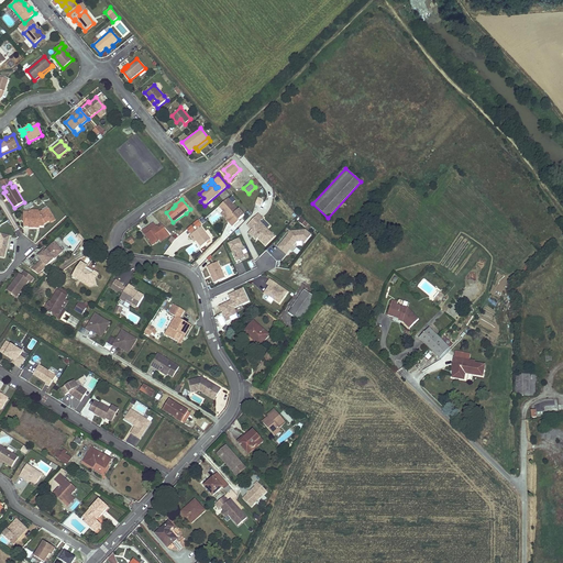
[(241,213),(228,199),(219,207),(223,212),(224,212),(230,218),(231,217),(234,219),(241,213)]
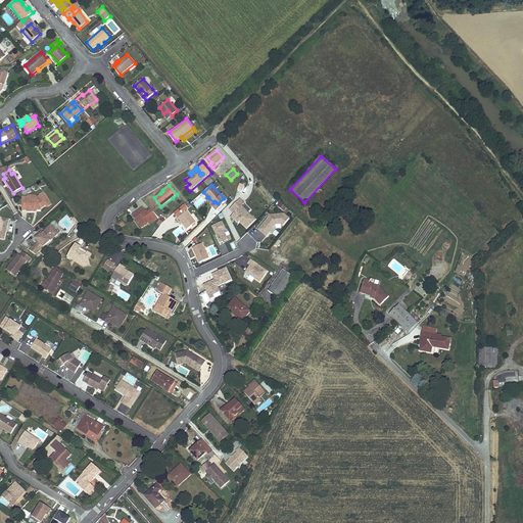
[(45,206),(46,208),(51,205),(45,195),(41,197),(40,197),(37,199),(33,201),(27,201),(27,198),(21,198),(21,211),(27,211),(27,212),(34,212),(34,211),(37,211),(41,211),(41,209),(45,206)]
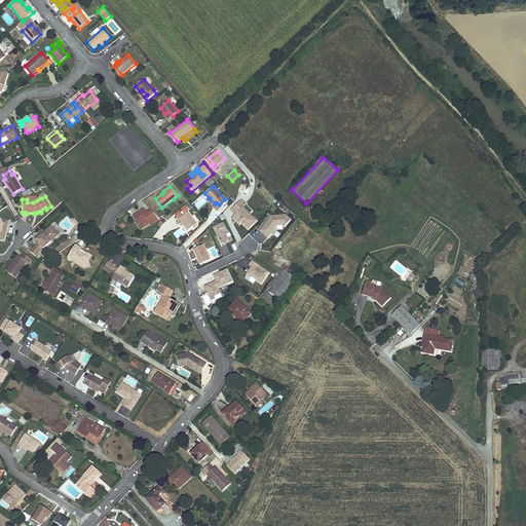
[(219,204),(216,202),(215,203),(210,198),(209,198),(208,199),(215,209),(219,204)]
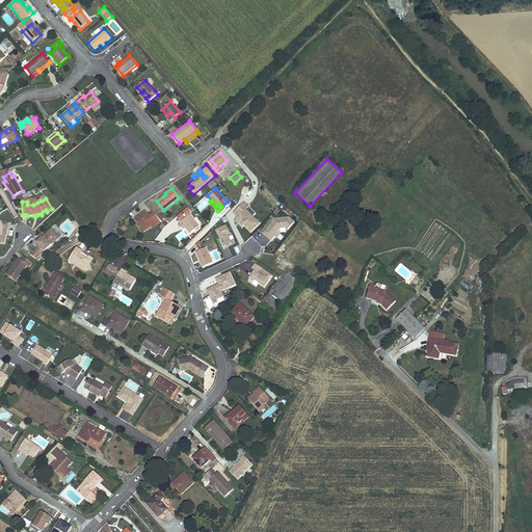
[(202,211),(209,205),(206,202),(198,208),(202,211)]
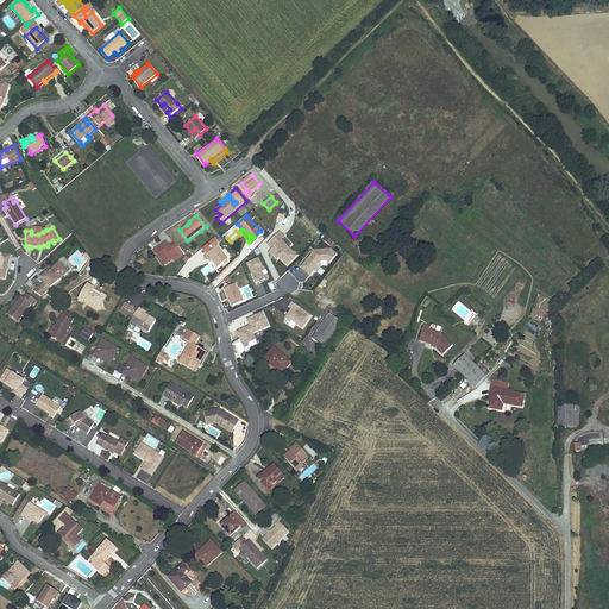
[(276,261),(278,258),(288,267),(299,256),(282,239),(286,237),(280,231),(267,244),(271,249),(268,252),(276,261)]
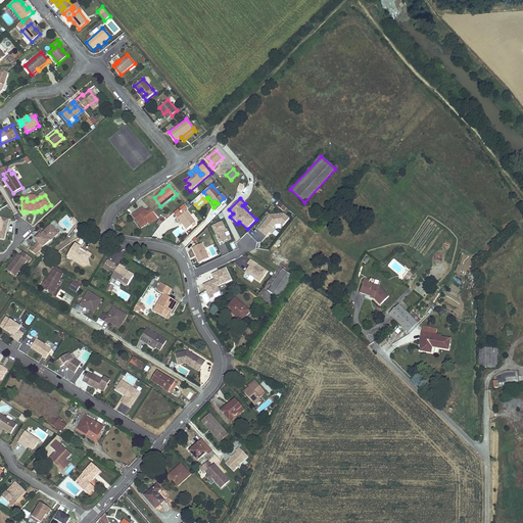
[(279,202),(276,205),(284,211),(287,207),(279,202)]
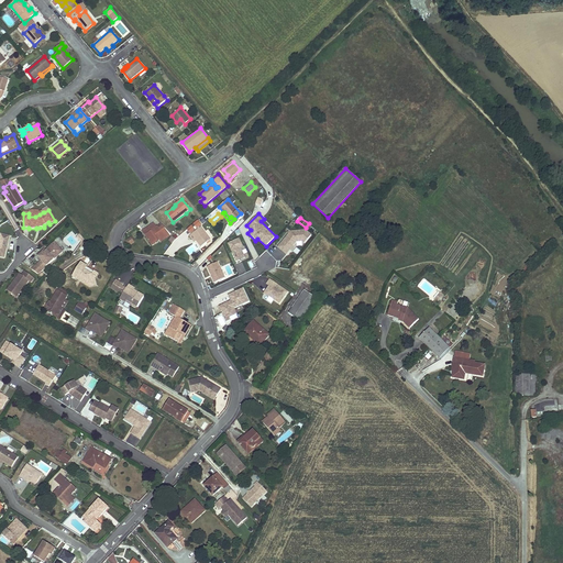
[(145,235),(156,227),(154,223),(142,232),(145,235)]
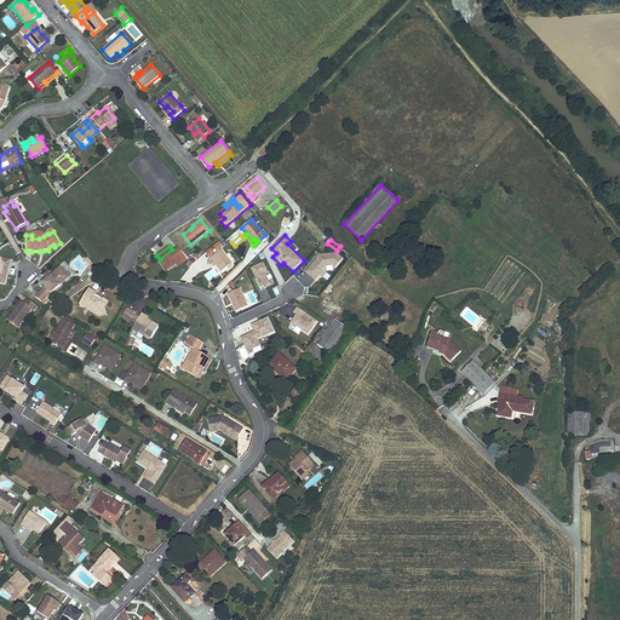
[(178,264),(188,258),(177,247),(172,250),(160,259),(167,270),(174,265),(177,263),(178,264)]
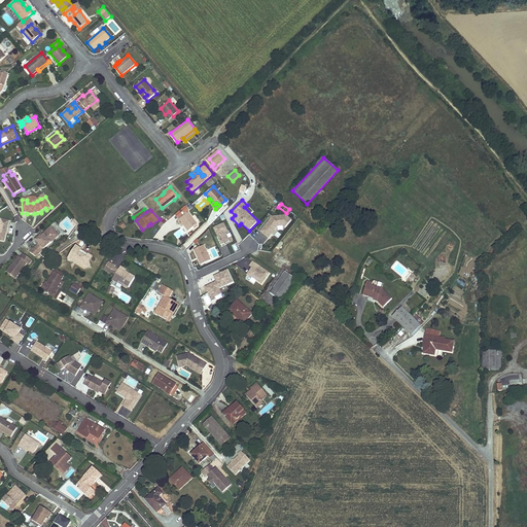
[(282,232),(291,220),(279,212),(275,217),(272,215),(259,232),(269,239),(277,227),(282,232)]
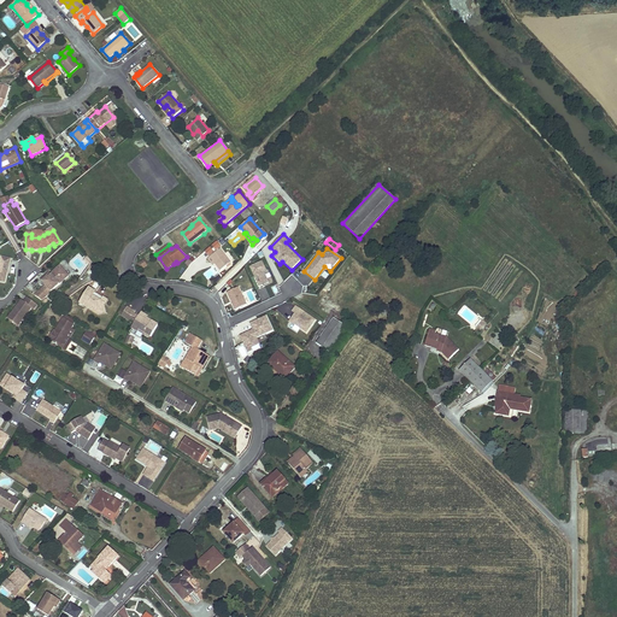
[(230,263),(221,250),(212,256),(211,257),(216,263),(215,263),(221,270),(230,263)]
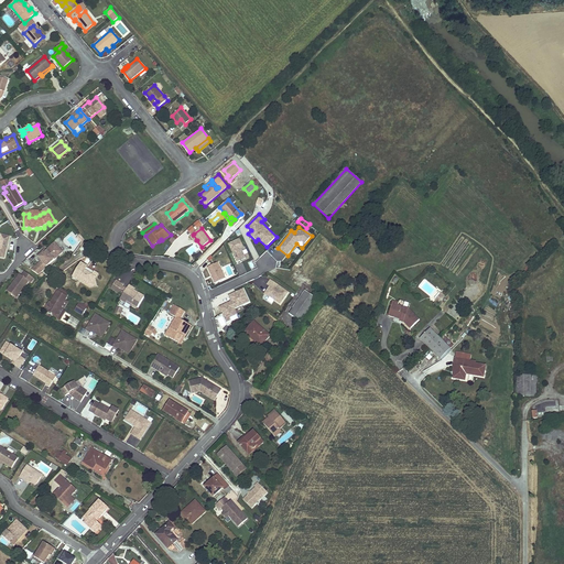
[(14,253),(7,252),(10,236),(0,232),(0,257),(13,260),(14,253)]
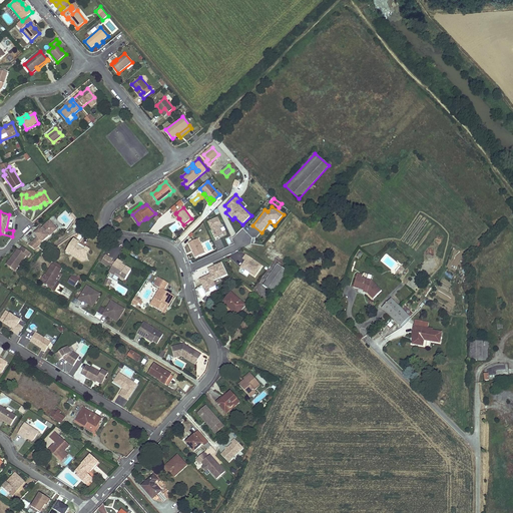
[(214,239),(224,236),(220,225),(221,225),(218,217),(207,221),(214,239)]
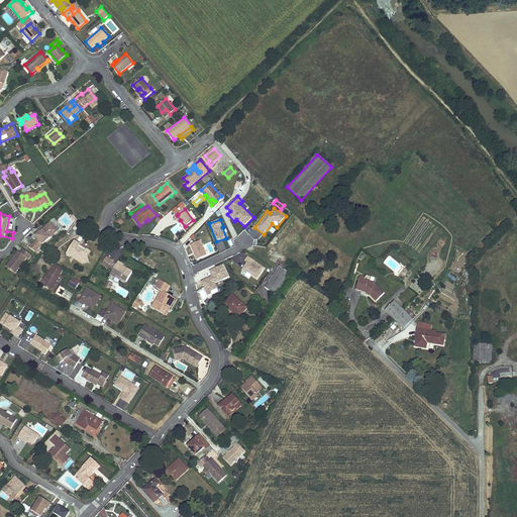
[(34,252),(52,238),(46,232),(50,229),(45,223),(32,234),(37,239),(29,246),(34,252)]
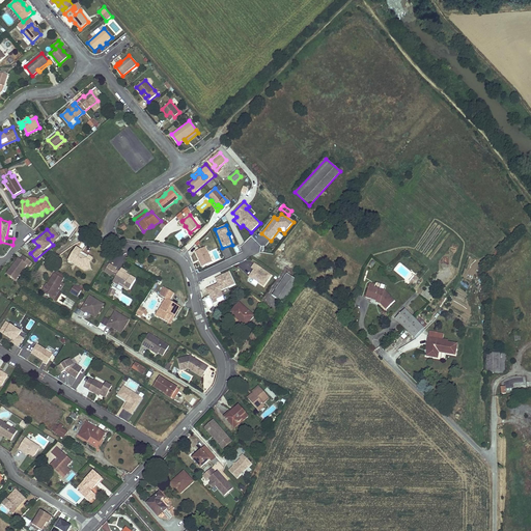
[(320,233),(316,230),(308,241),(312,244),(320,233)]
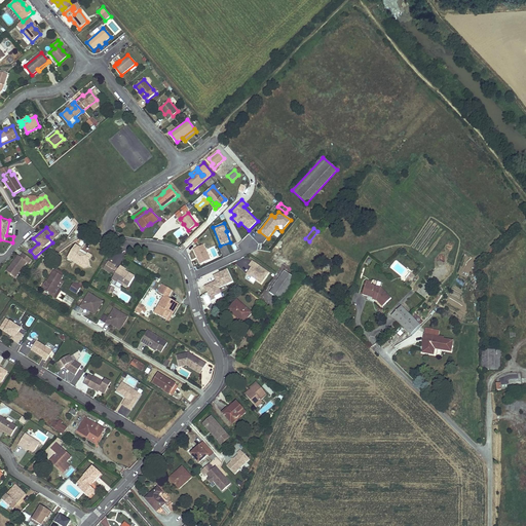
[(77,245),(69,258),(74,261),(75,259),(80,263),(81,261),(86,265),(87,263),(90,262),(90,260),(91,258),(87,256),(89,254),(84,251),(85,250),(77,245)]
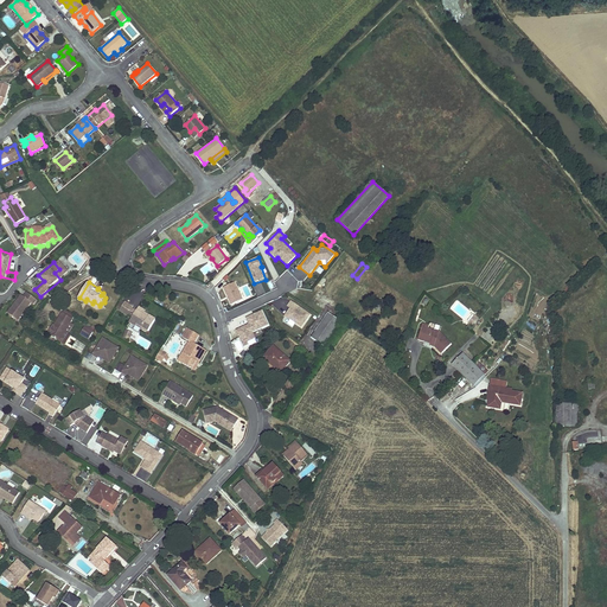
[(236,282),(223,287),(229,305),(242,301),(236,282)]
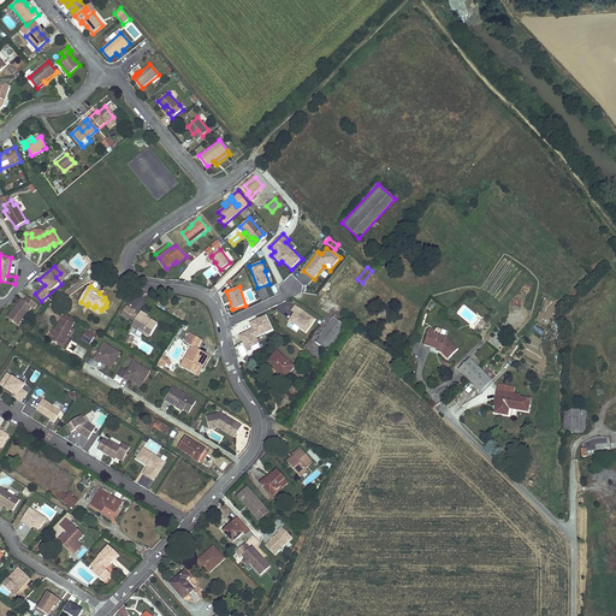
[(18,326),(31,307),(34,309),(37,304),(28,297),(24,301),(22,300),(15,309),(16,311),(15,312),(13,311),(9,318),(18,326)]
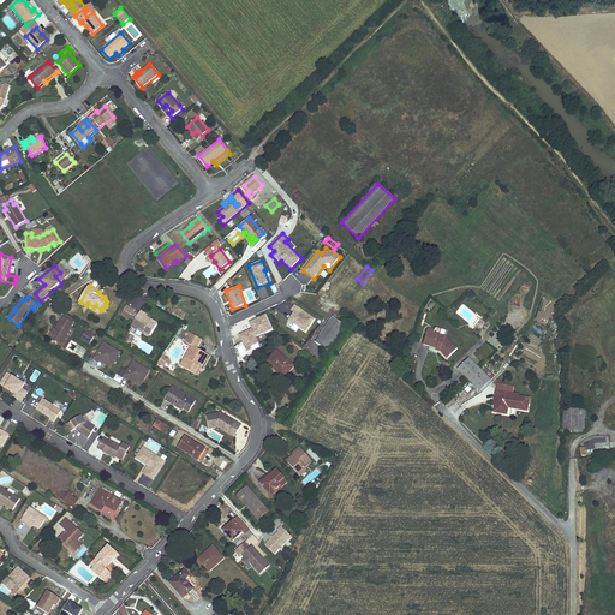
[(88,303),(87,305),(100,314),(107,312),(106,306),(102,308),(101,310),(95,305),(94,308),(88,303)]
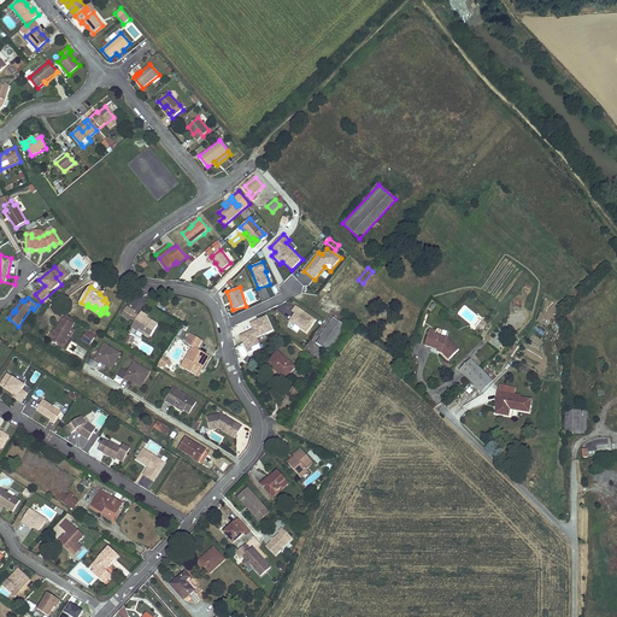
[(128,306),(123,304),(119,307),(117,312),(122,316),(125,311),(128,306)]
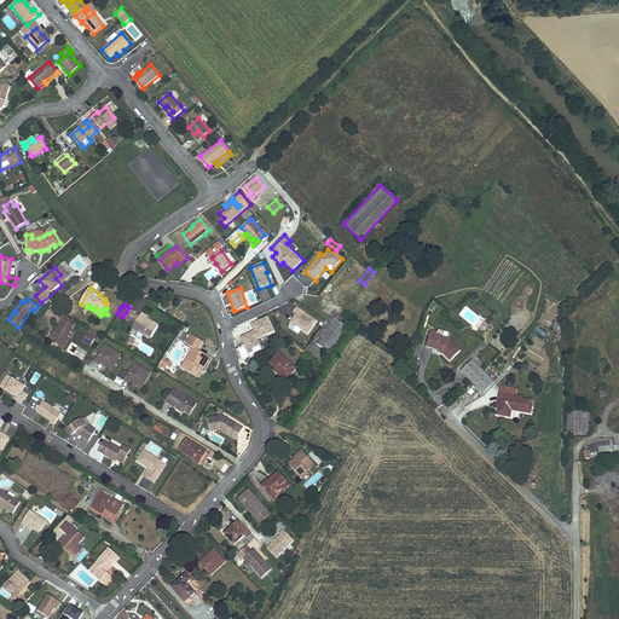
[(126,312),(122,317),(129,322),(131,320),(134,313),(136,312),(128,307),(126,312)]
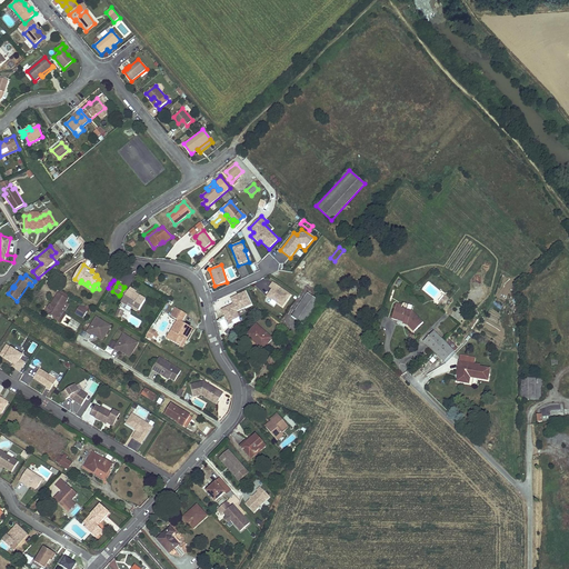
[(275,282),(266,297),(282,308),(292,295),(275,282)]
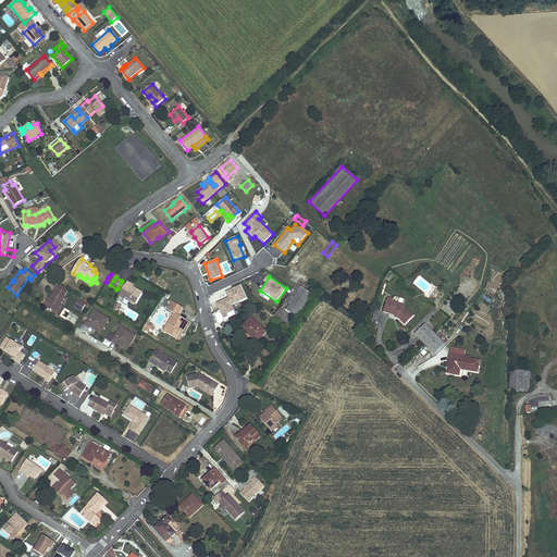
[(59,283),(57,287),(66,293),(69,288),(59,283)]
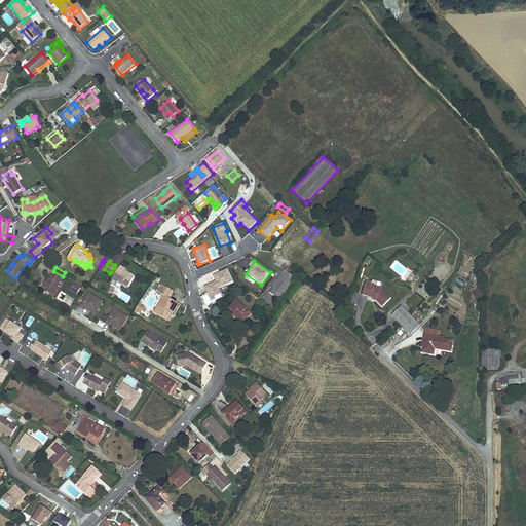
[(115,275),(113,279),(117,283),(118,280),(128,287),(135,276),(129,273),(128,275),(124,272),(119,269),(115,275)]
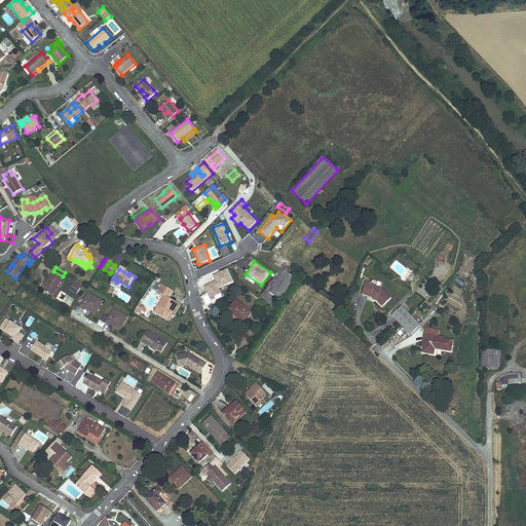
[(227,269),(213,274),(215,282),(204,286),(211,301),(217,299),(216,296),(222,294),(219,288),(233,283),(227,269)]
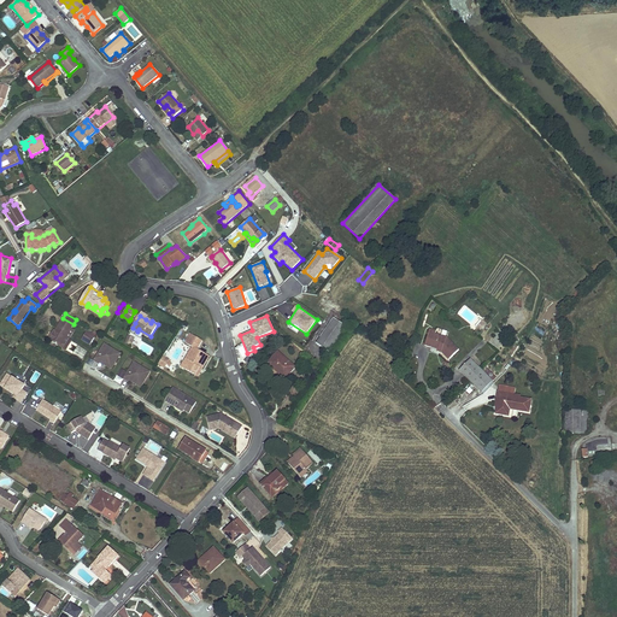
[(52,333),(48,339),(60,346),(66,336),(74,324),(63,318),(56,330),(53,334),(52,333)]
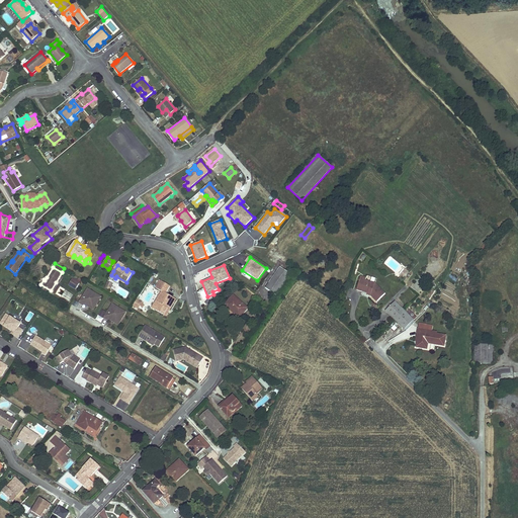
[(290,274),(280,267),(266,288),(276,295),(290,274)]
